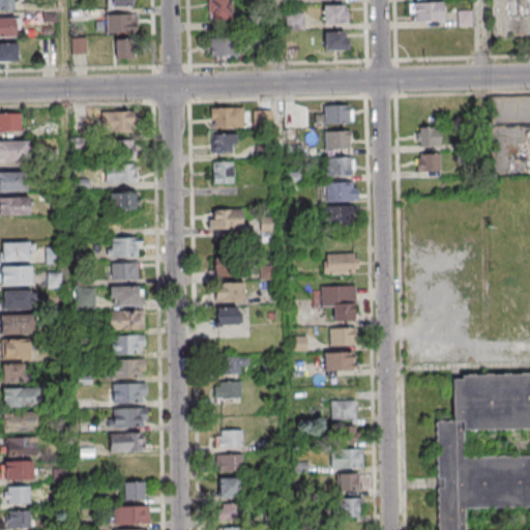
[(0,0),(0,9),(12,10),(12,0),(0,0)]
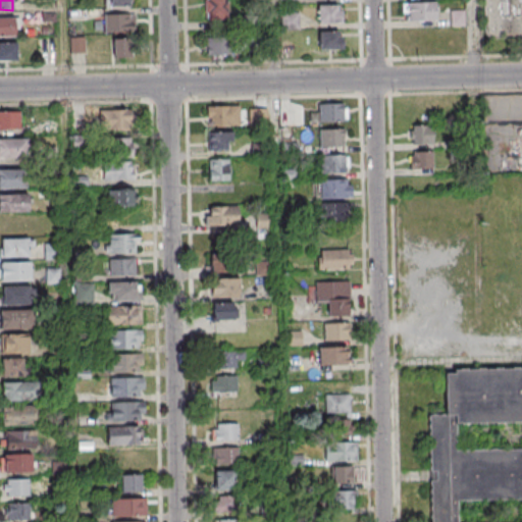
[(228,18),(227,0),(205,0),(206,18),(228,18)]
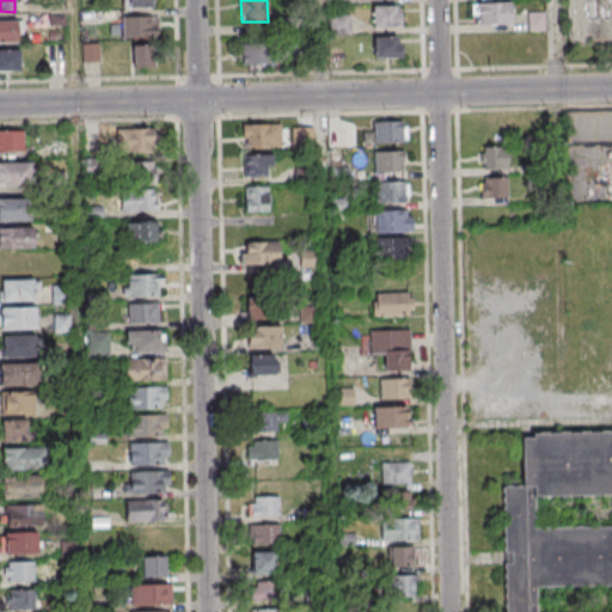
[(576,43),(611,42),(611,0),(564,0),(567,32),(567,37),(569,41),(573,42),(576,43)]
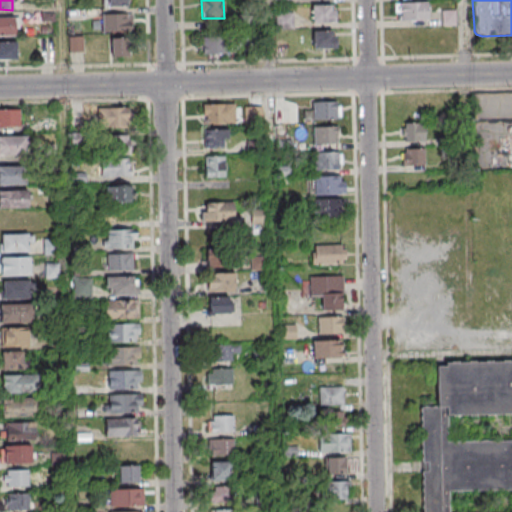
[(428,20),(428,2),(395,3),(395,20),(428,20)]
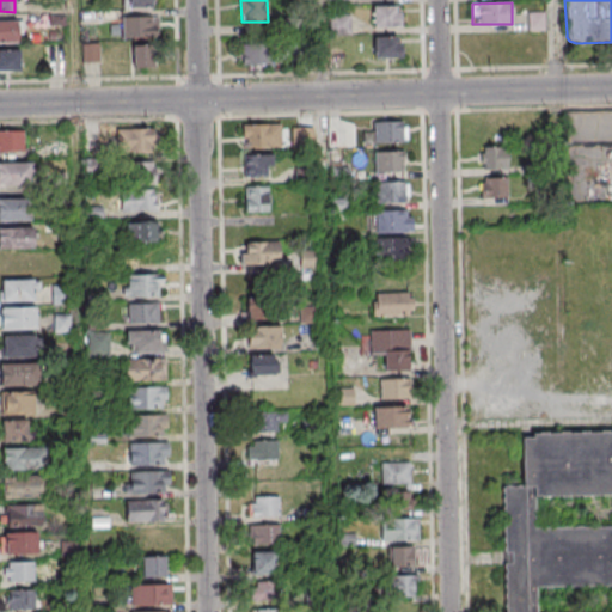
[(402,26),(402,6),(372,6),(372,26),(402,26)]
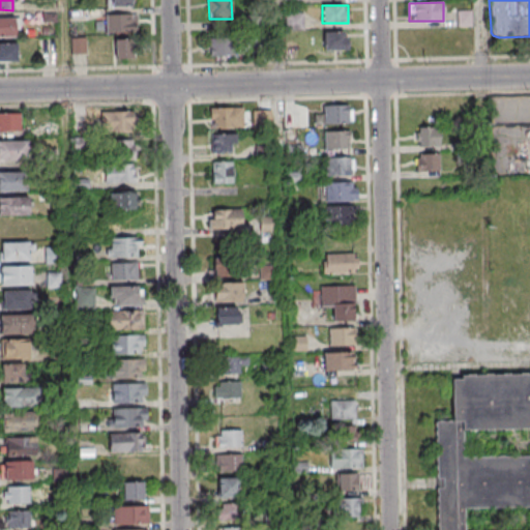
[(136,33),(136,13),(105,13),(105,33),(136,33)]
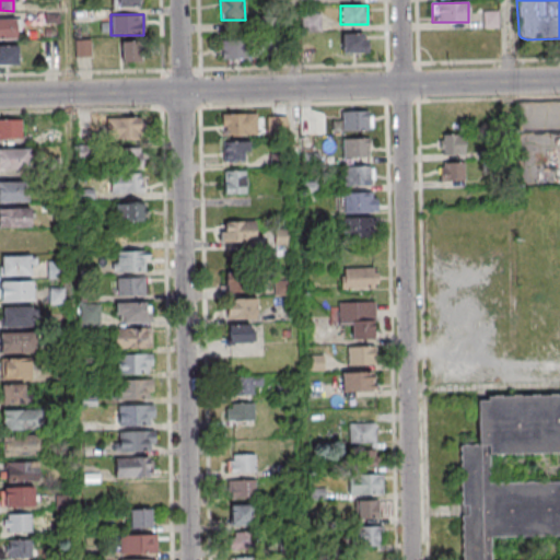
[(302,32),(321,32),(321,15),(302,15),(302,32)]
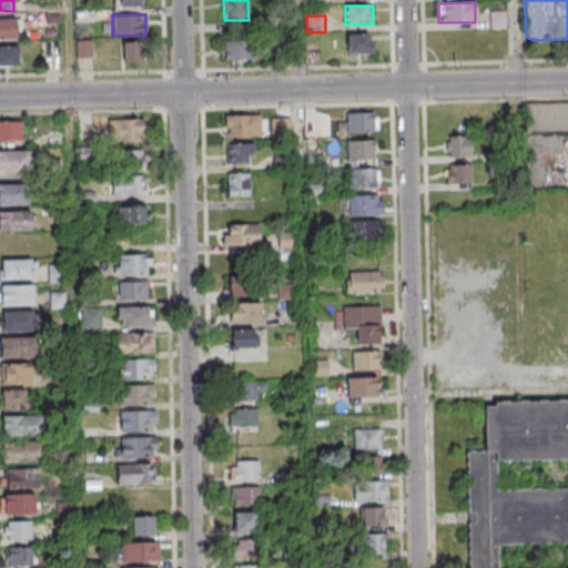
[(504,27),(504,17),(492,17),(492,27),(504,27)]
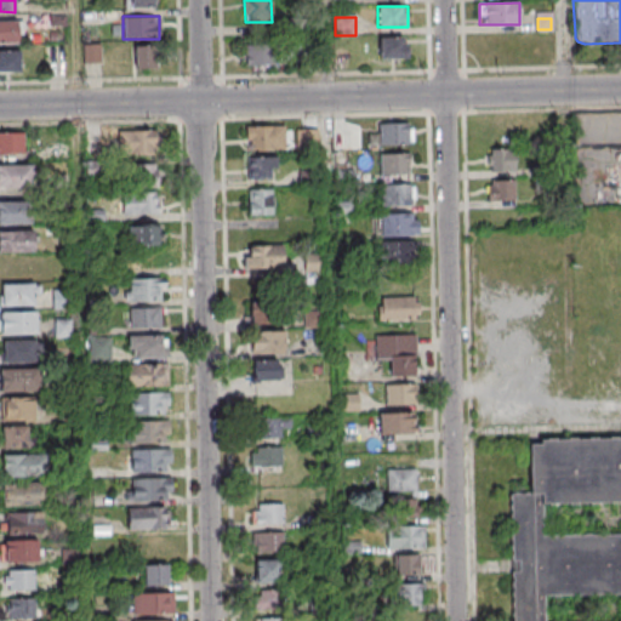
[(18,21),(0,20),(0,43),(18,44),(18,21)]
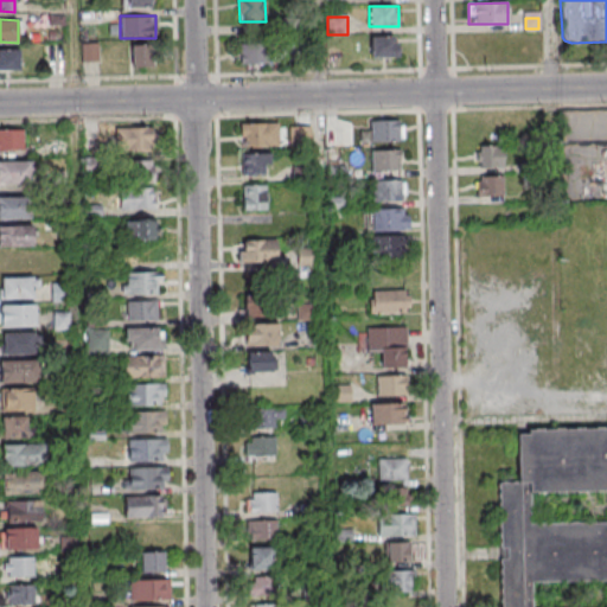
[(398,36),(371,36),(371,57),(398,57),(398,36)]
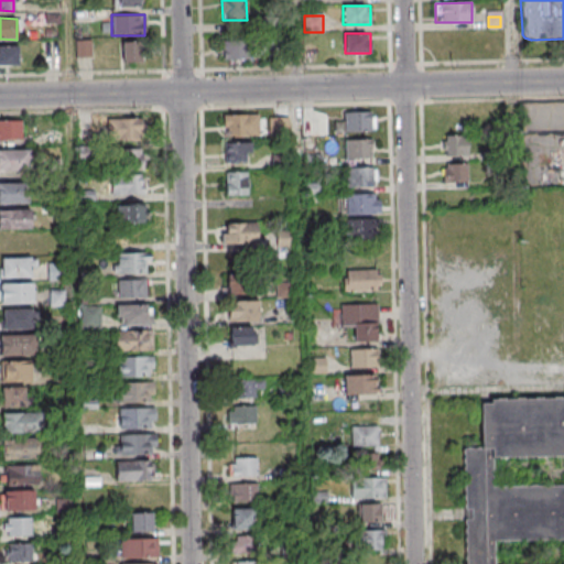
[(223,60),(247,60),(247,39),(223,39),(223,60)]
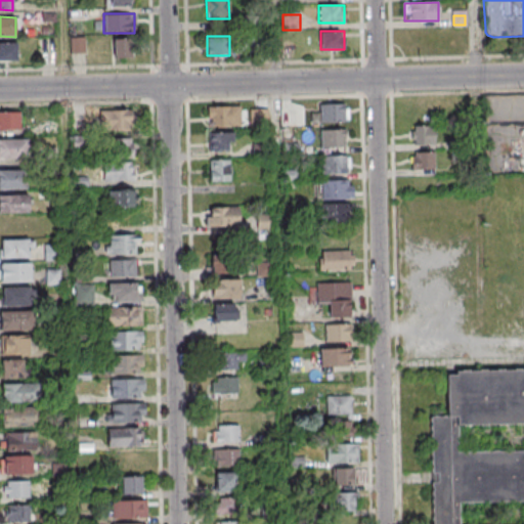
[(128,58),(128,39),(114,39),(114,58),(128,58)]
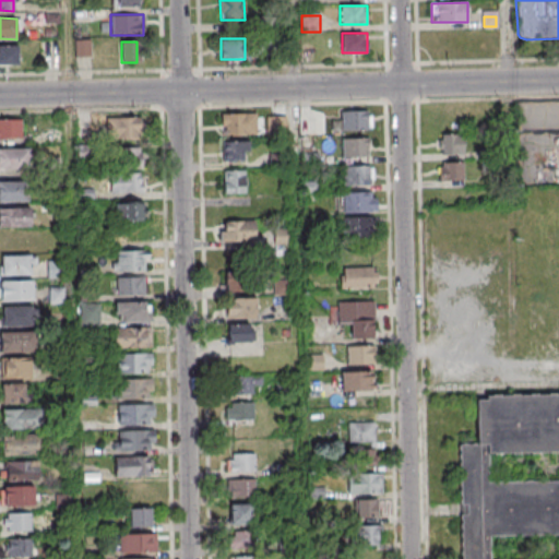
[(19,45),(0,45),(0,64),(19,66),(19,45)]
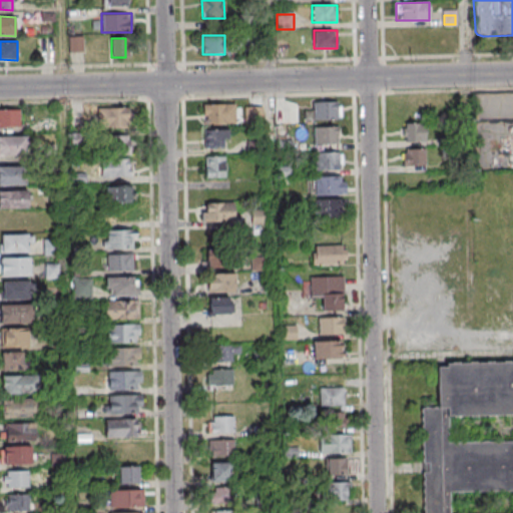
[(313,118),(341,118),(341,101),(313,101),(313,118)]
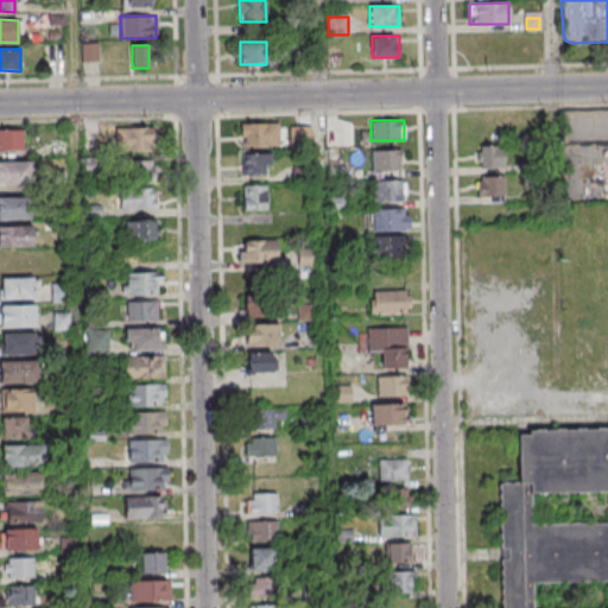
[(242,146),(265,146),(265,124),(242,124),(242,146)]
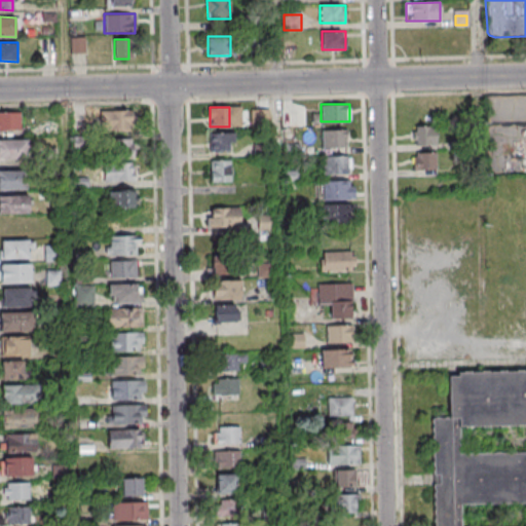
[(133,111),(104,111),(104,129),(133,129),(133,111)]
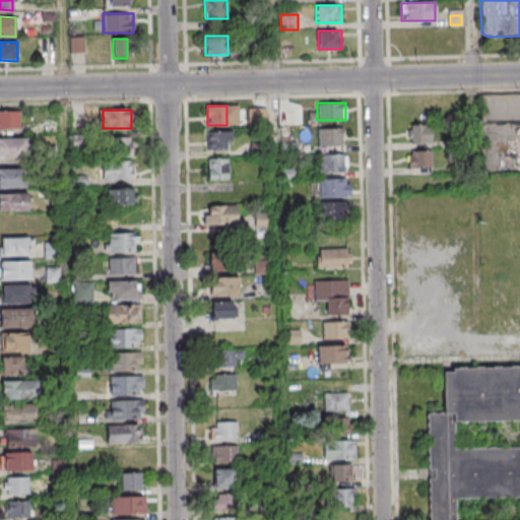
[(0,128),(20,129),(20,112),(0,111),(0,128)]
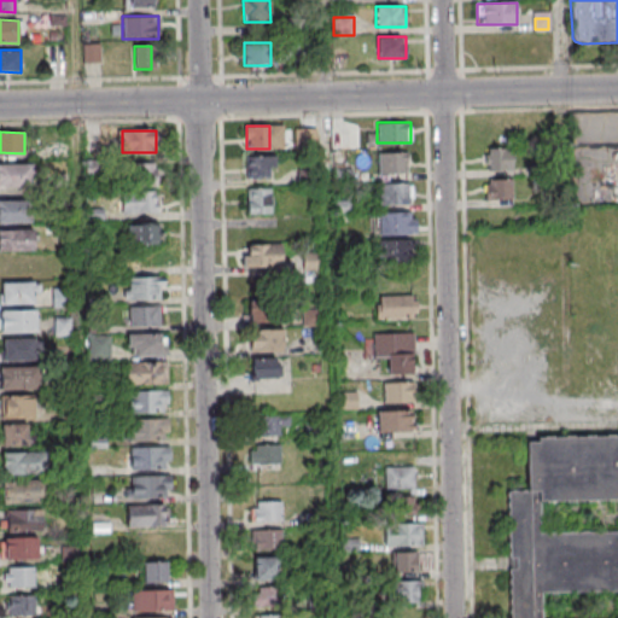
[(512,147),(485,147),(485,170),(512,170),(512,147)]
